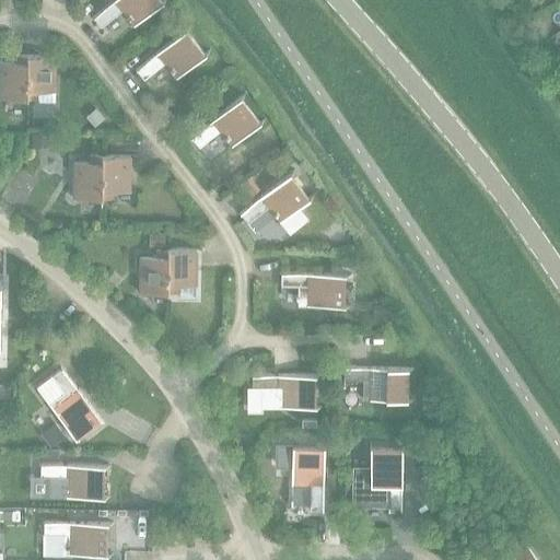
[(133,25),(139,21),(162,2),(160,0),(113,0),(92,16),(101,27),(121,10),(133,25)]
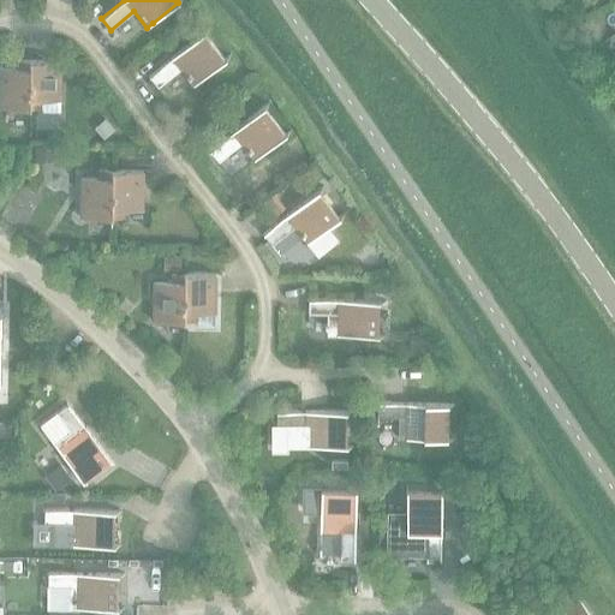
[(180,69),(193,85),(225,60),(202,33),(148,76),(157,88),(180,69)]
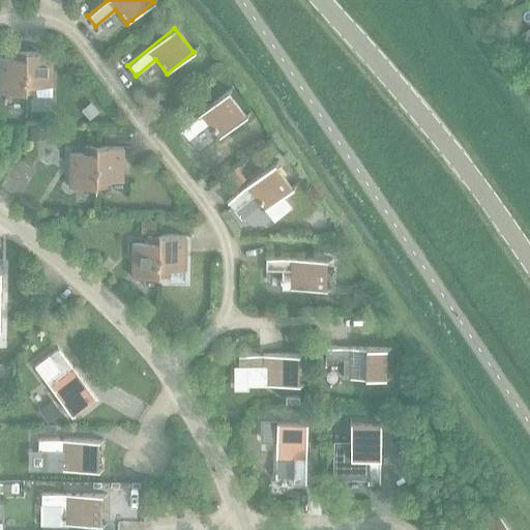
[(0,92),(25,93),(25,52),(15,52),(15,59),(0,59),(0,92)]
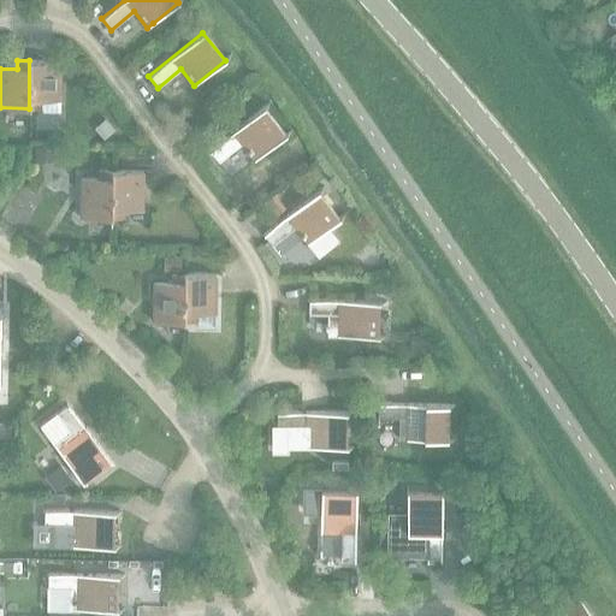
[(29,60),(29,108),(41,108),(42,100),(60,100),(60,61),(29,60)]
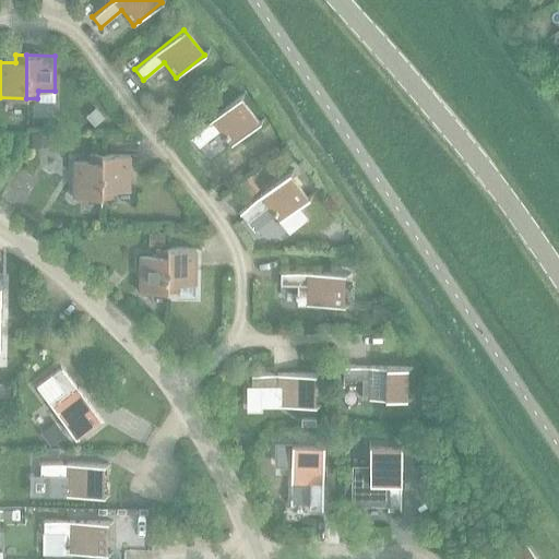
[(218,130),(230,145),(259,122),(239,97),(190,137),(198,147),(218,130)]
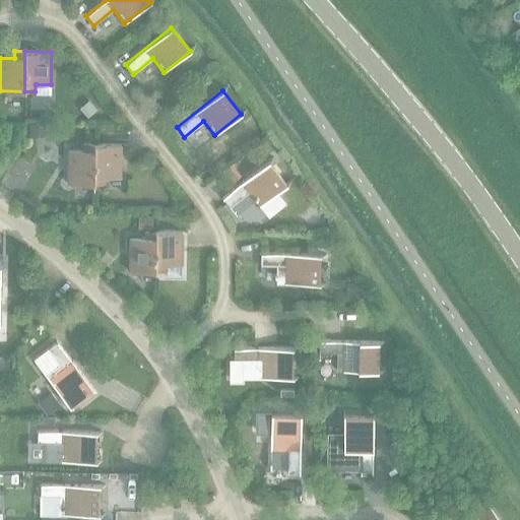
[(27,125),(27,138),(45,137),(45,125),(27,125)]
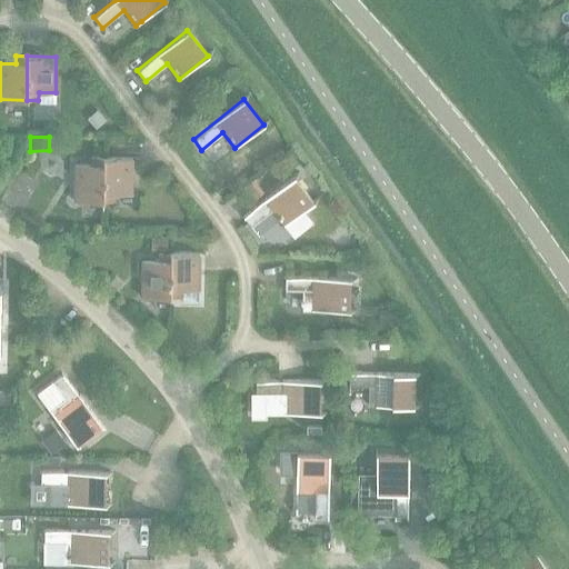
[(102,201),(103,158),(91,158),(91,166),(75,165),(73,201),(102,201)]
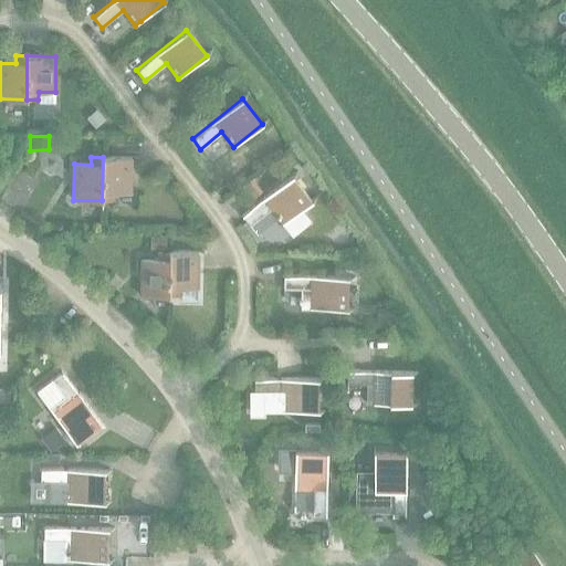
[(103,157),(102,200),(113,201),(114,192),(130,194),(130,157),(103,157)]
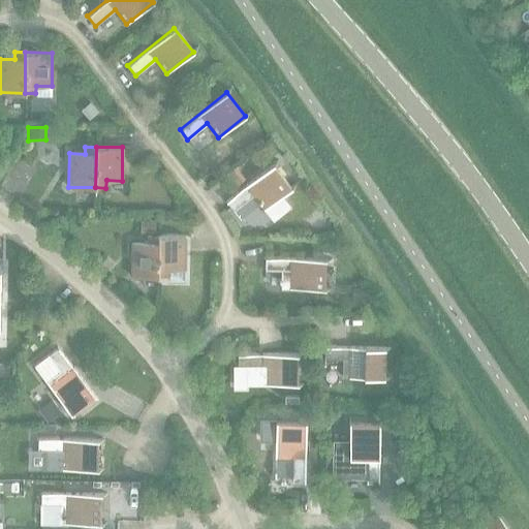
[(235,194),(226,200),(226,201),(231,208),(234,211),(253,195),(265,209),(272,219),(288,207),(280,196),(291,187),(273,163),(235,194)]
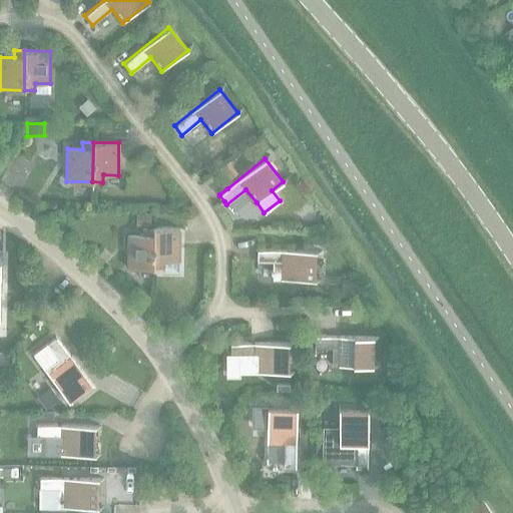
[(228,179),(237,173),(227,160),(219,167),(228,179)]
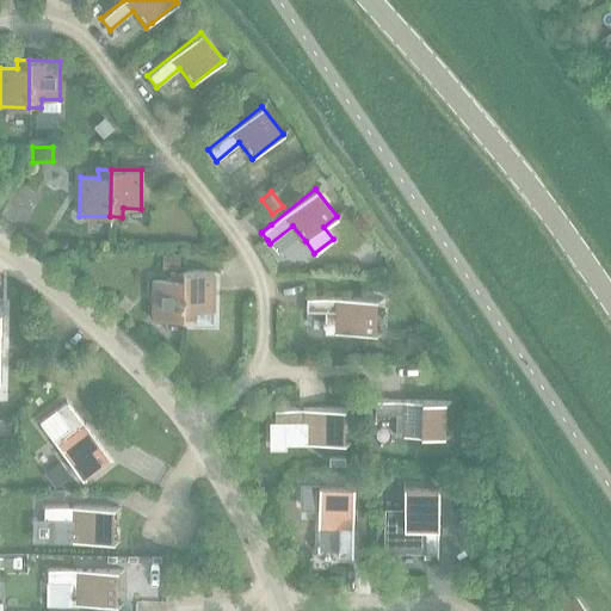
[(170,281),(152,279),(150,319),(165,319),(165,335),(181,335),(181,319),(183,272),(170,272),(170,281)]
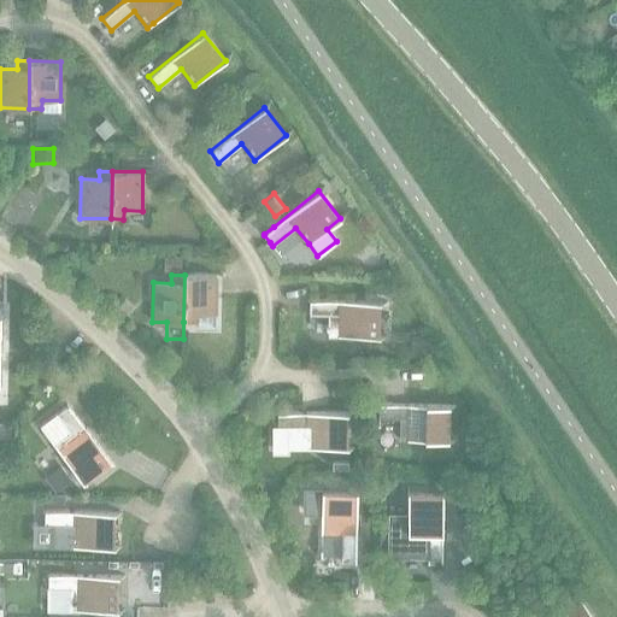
[(184,275),(183,322),(197,322),(197,313),(215,315),(216,275),(184,275)]
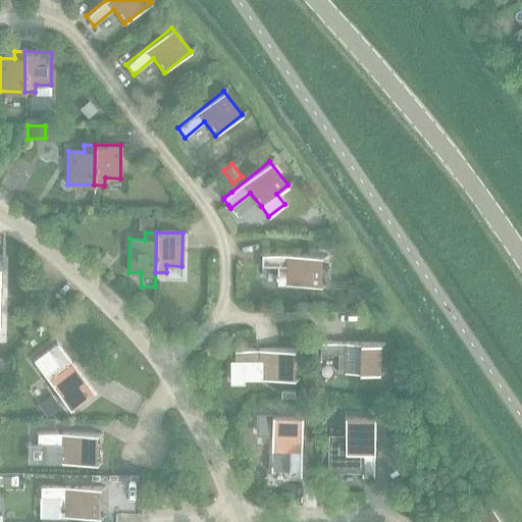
[(277,266),(277,284),(320,285),(320,255),(261,254),(261,266),(277,266)]
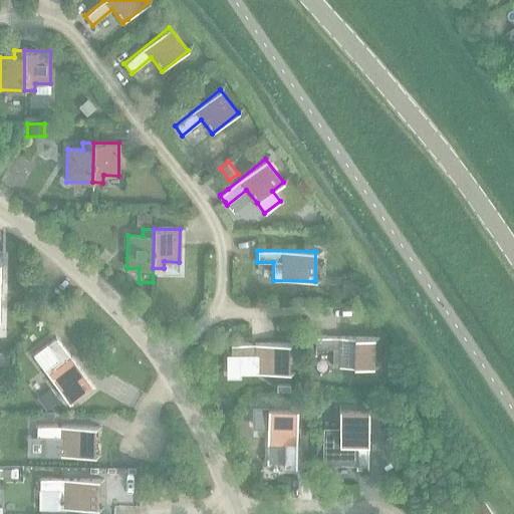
[(343,279),(342,295),(354,295),(355,280),(343,279)]
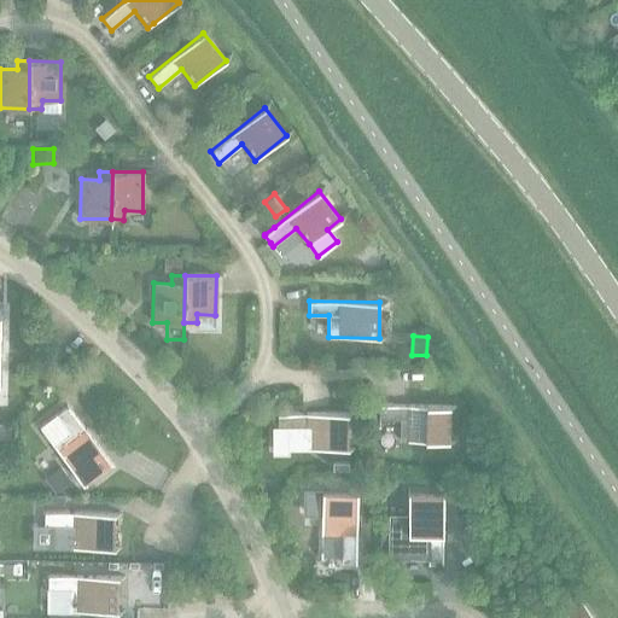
[(407,441),(448,442),(449,407),(379,404),(378,419),(407,420),(407,441)]
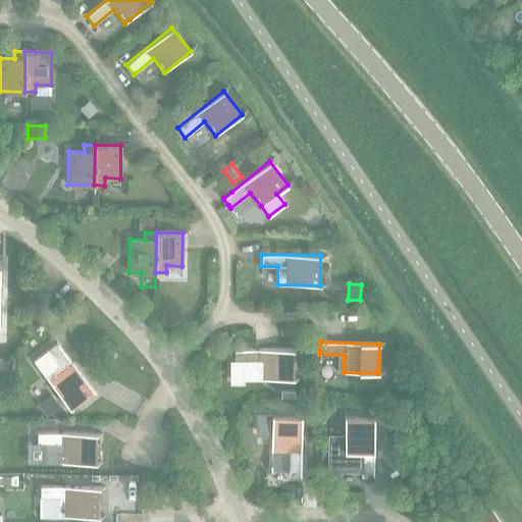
[(34,361),(69,408),(93,389),(57,343),(34,361)]
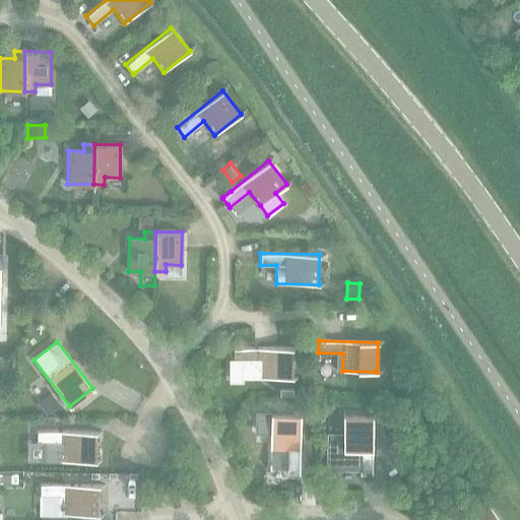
[(293,347),(234,347),(234,360),(242,360),(242,377),(258,377),(258,378),(293,378),(293,347)]
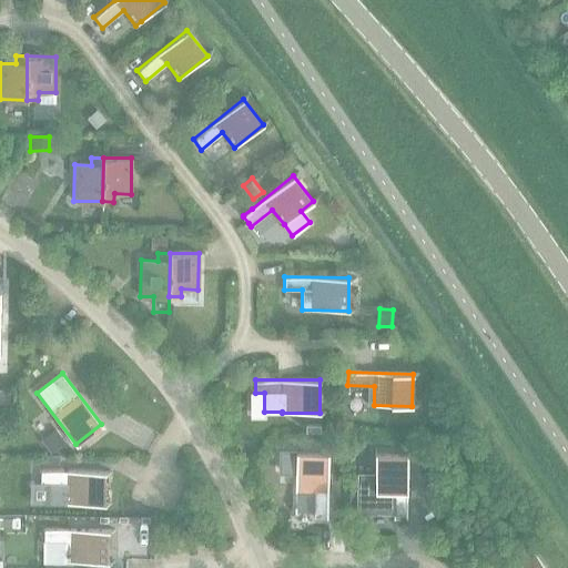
[(295,450),(279,449),(279,468),(295,468),(295,490),(294,510),(314,511),(314,517),(326,518),(328,453),(295,453),(295,450)]
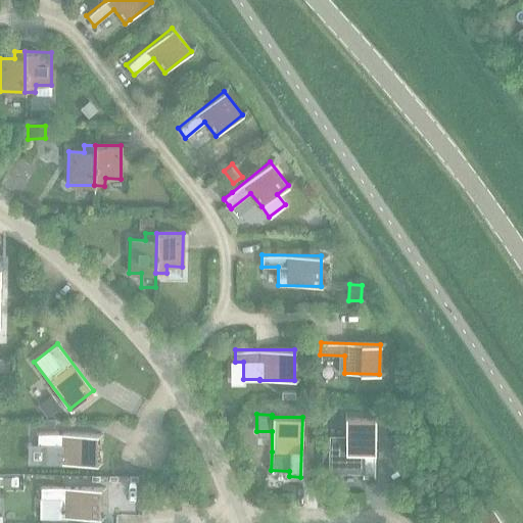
[(344,447),(328,447),(328,472),(362,472),(362,478),(374,478),(375,419),(344,418),(344,447)]
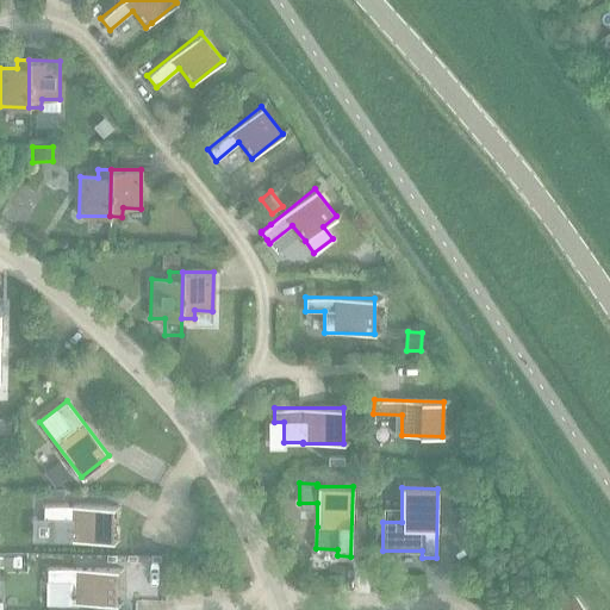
[(112,506),(43,505),(43,520),(53,520),(53,541),(72,541),(112,541),(112,506)]
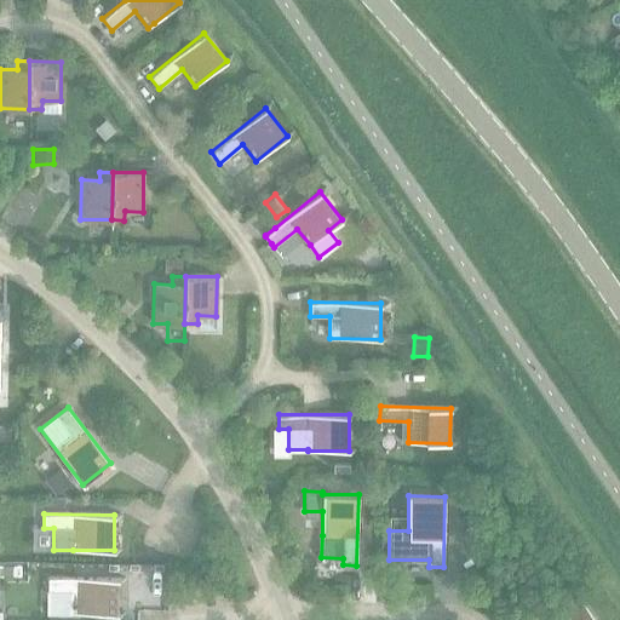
[(72,613),(118,614),(118,578),(47,578),(47,592),(72,592),(72,613)]
